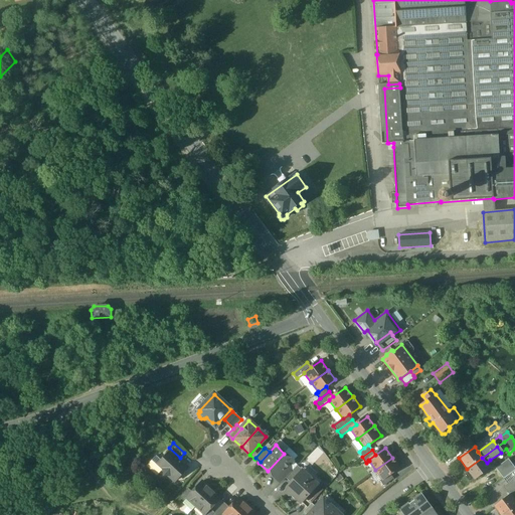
[(188,468),(170,452),(161,461),(157,466),(162,470),(164,471),(164,476),(168,476),(175,482),(188,468)]
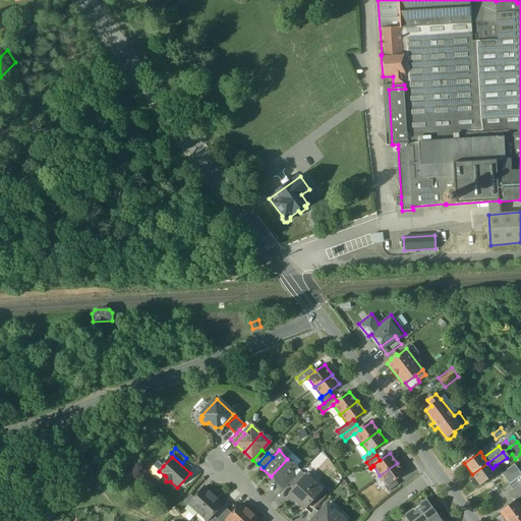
[(287,459),(271,476),(280,484),(281,483),(290,473),(296,467),(287,459)]
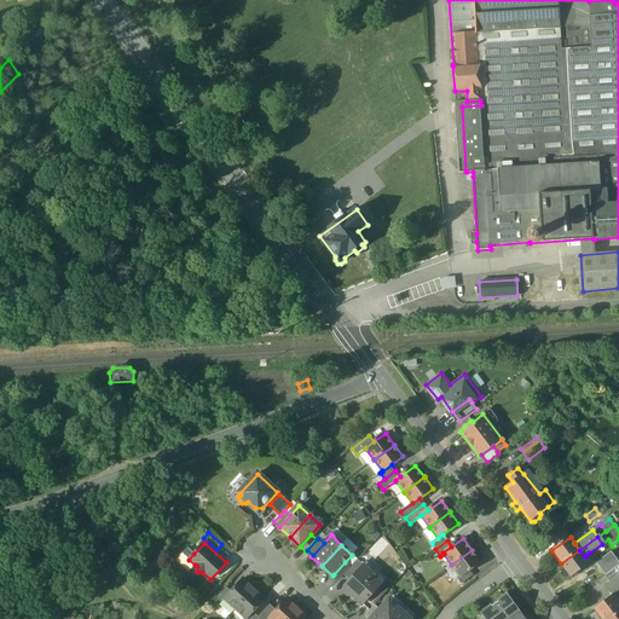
[(187,548),(177,560),(189,572),(195,565),(189,560),(194,554),(187,548)]
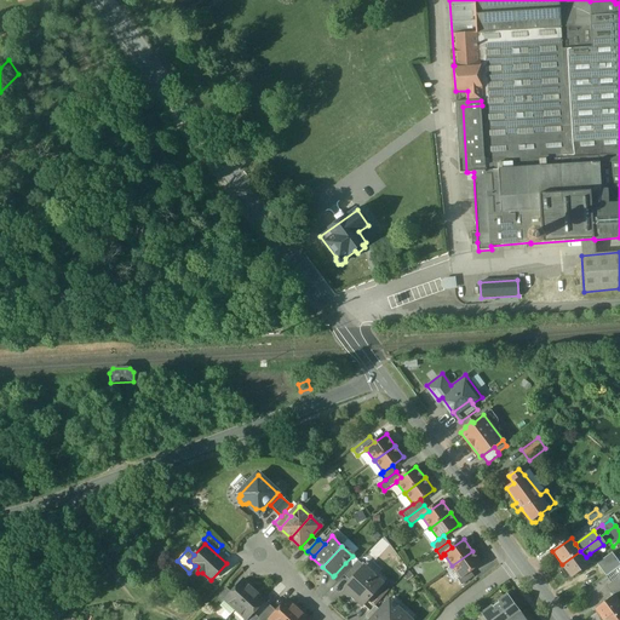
[(472,551),(452,566),(460,577),(461,578),(470,570),(481,562),(472,551)]
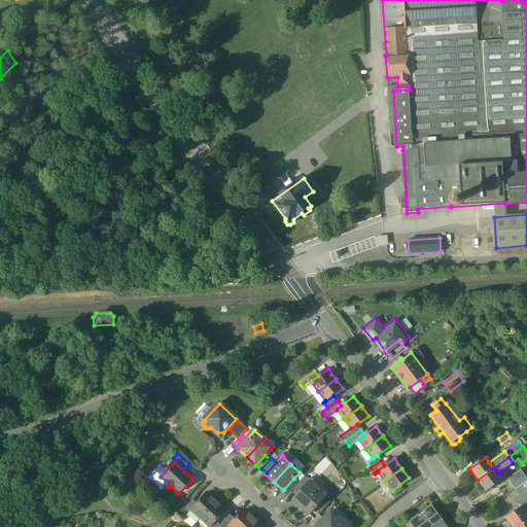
[(498,473),(493,468),(478,480),(486,490),(501,479),(498,473)]
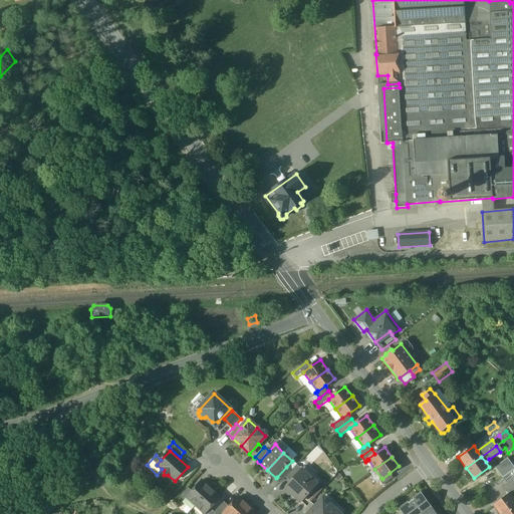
[(513,467),(507,458),(495,468),(503,478),(513,469),(513,467)]
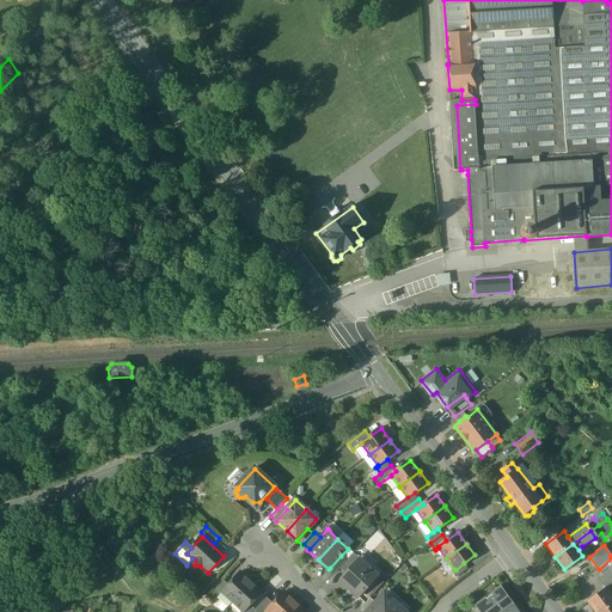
[(347,561),(340,568),(346,574),(360,560),(353,554),(347,561)]
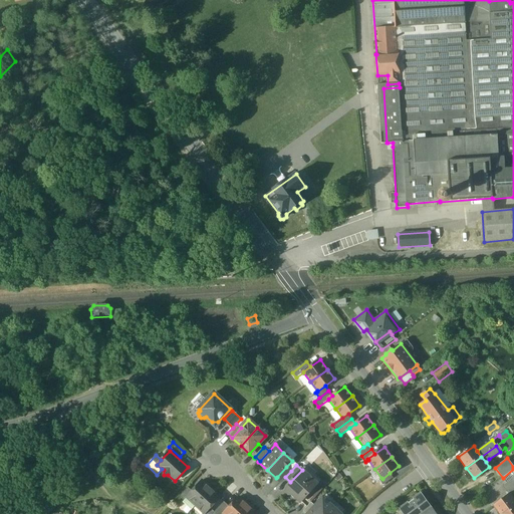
[(286,467),(277,477),(281,481),(285,477),(291,471),(286,467)]
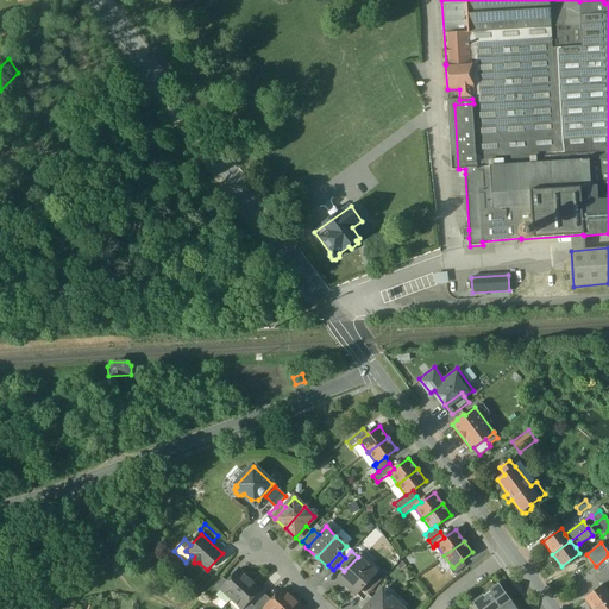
[(344,571),(341,575),(338,582),(343,586),(345,585),(356,595),(376,573),(358,557),(344,571)]
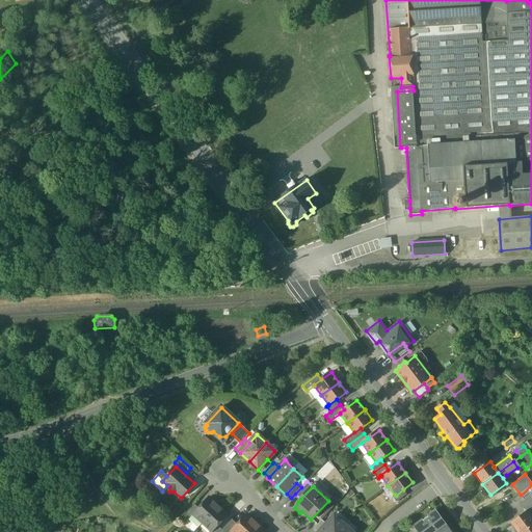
[(403,489),(396,496),(395,495),(393,497),(397,502),(406,495),(403,489)]
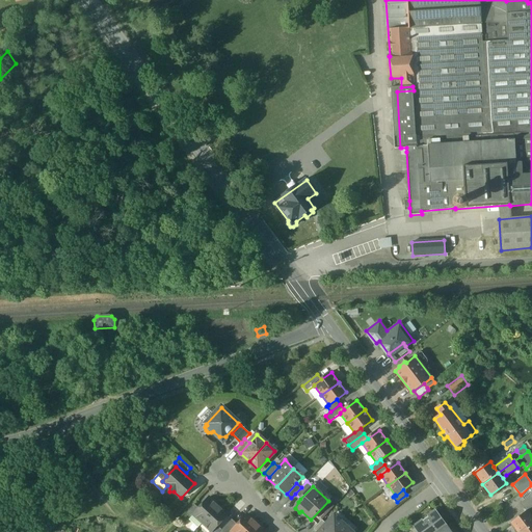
[(531,494),(520,503),(526,512),(527,511),(531,517),(531,494)]
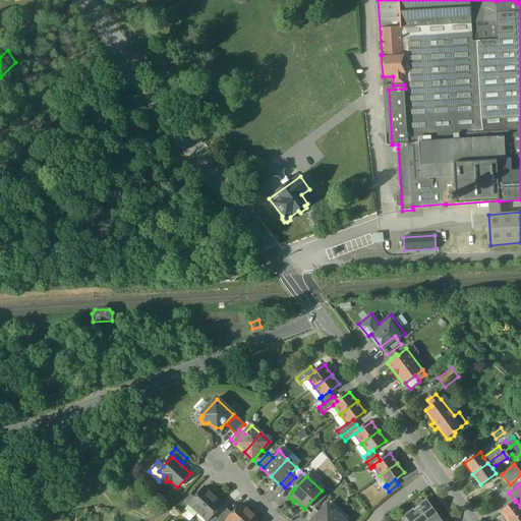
[(194,499),(189,504),(189,505),(198,513),(214,496),(205,487),(194,499)]
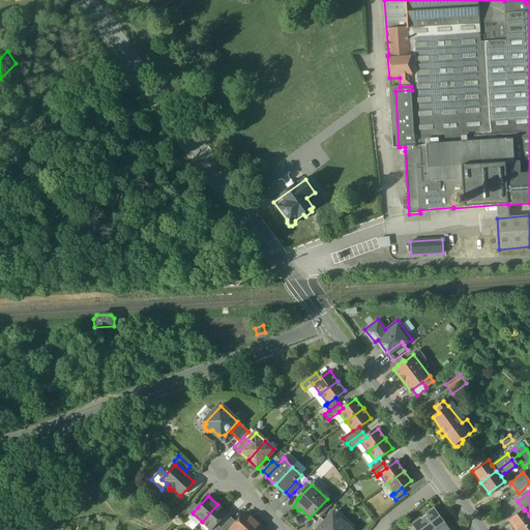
[(194,502),(185,511),(189,517),(193,513),(193,512),(198,507),(194,502)]
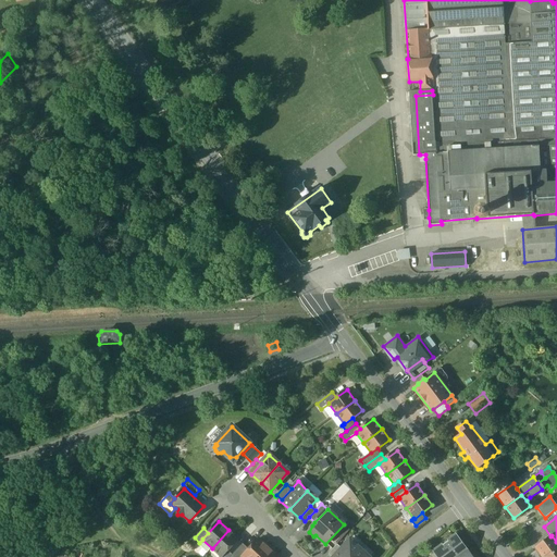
[(229,530),(212,548),(221,556),(227,551),(238,539),(229,530)]
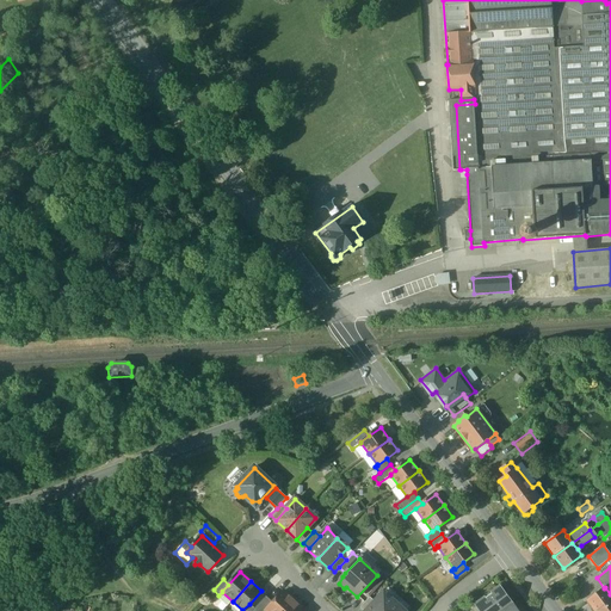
[(499,587),(476,605),(480,610),(504,610),(512,605),(499,587)]
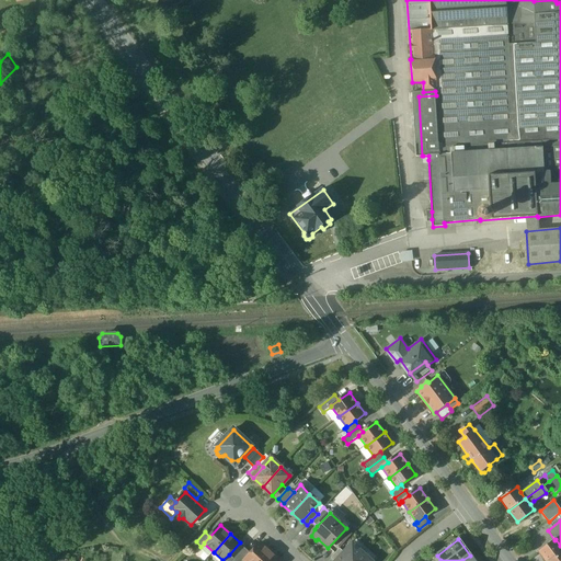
[(550,560),(560,553),(560,546),(556,539),(554,540),(539,552),(545,560),(550,560)]
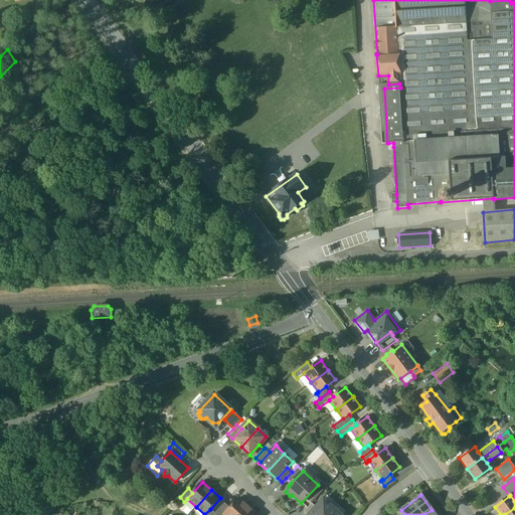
[(230,508),(223,514),(239,514),(248,506),(239,498),(230,508)]
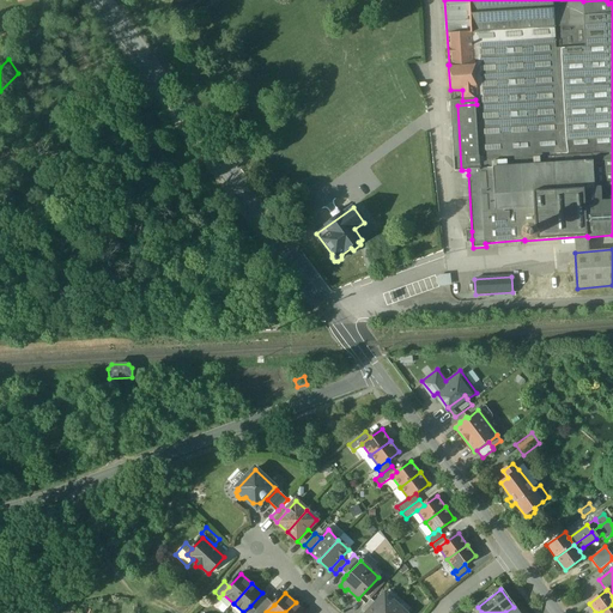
[(368,612),(387,612),(395,605),(384,595),(368,612)]
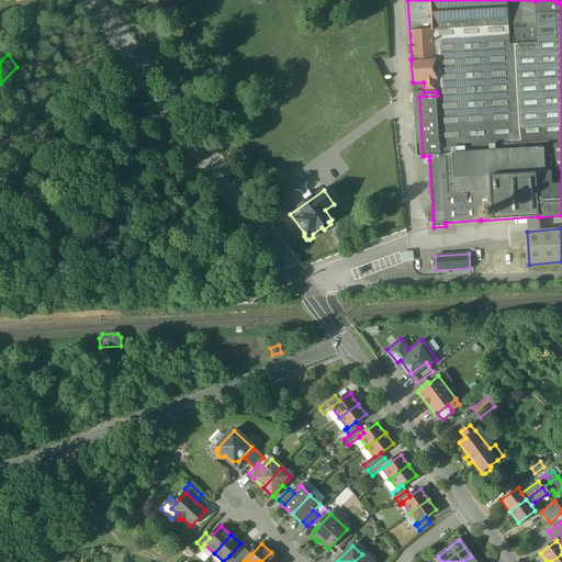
[(234,560),(232,561),(244,561),(251,554),(245,549),(234,560)]
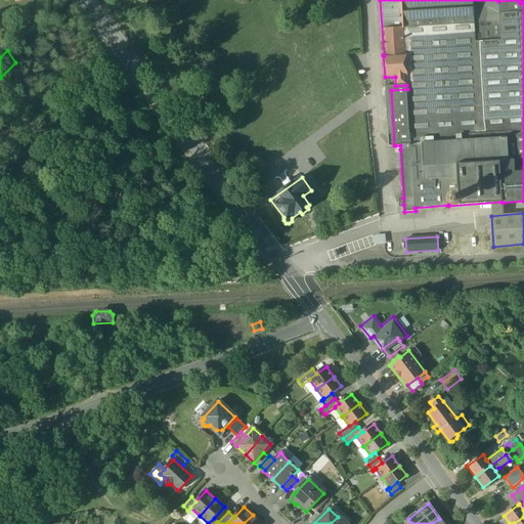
[(317,512),(309,521),(311,523),(314,523),(321,517),(317,512)]
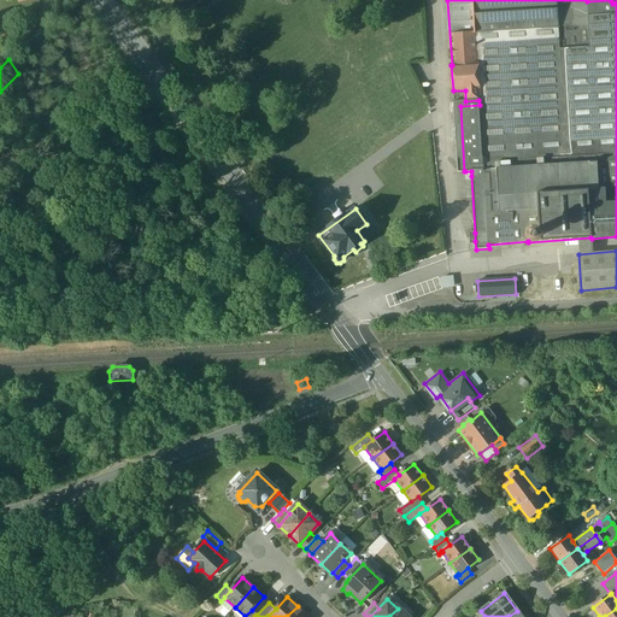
[(298,606),(287,616),(306,616),(307,616),(298,606)]
